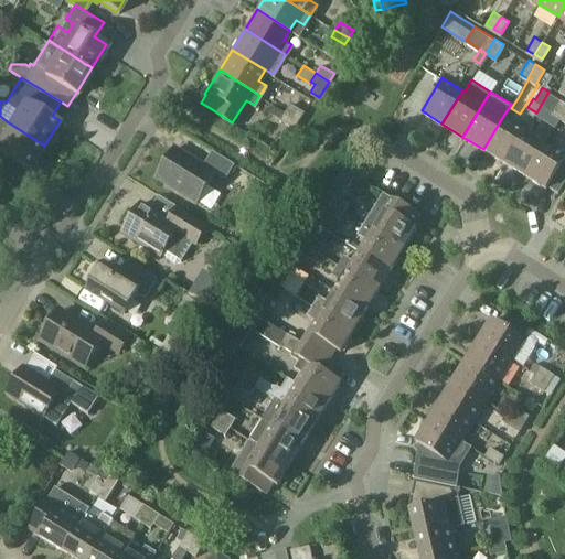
[(558,119),(560,118),(564,108),(564,101),(561,99),(551,114),(558,119)]
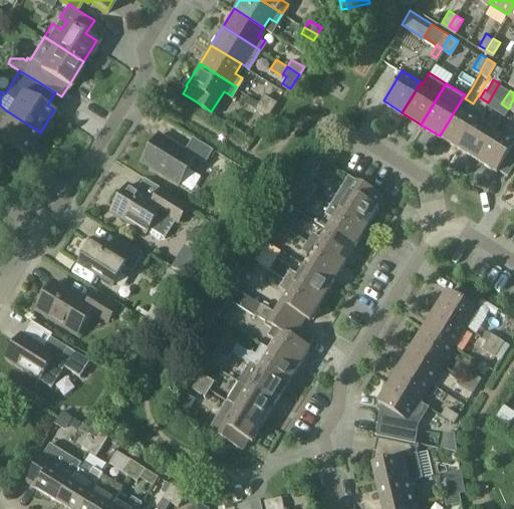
[(259,100),(271,108),(275,101),(263,94),(259,100)]
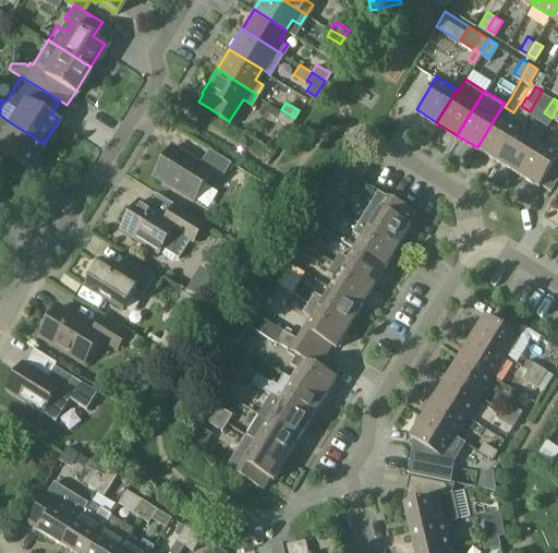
[(290,125),(294,118),(281,109),(277,117),(290,125)]
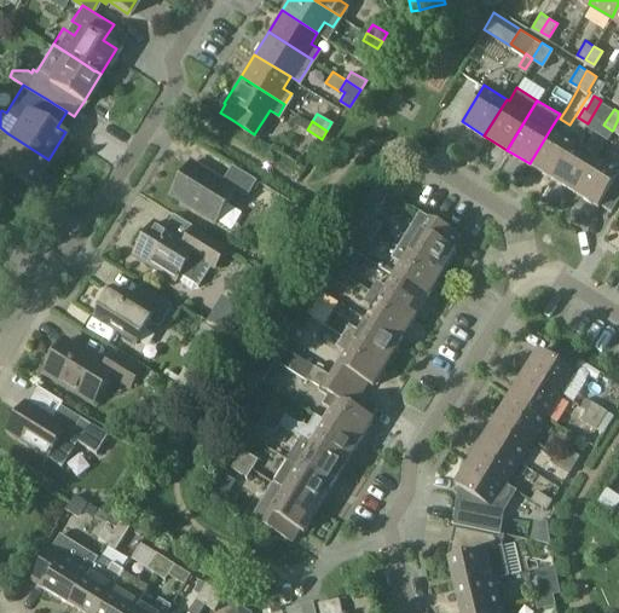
[(0,127),(0,184),(13,192),(22,177),(33,184),(48,160),(7,133),(0,127)]
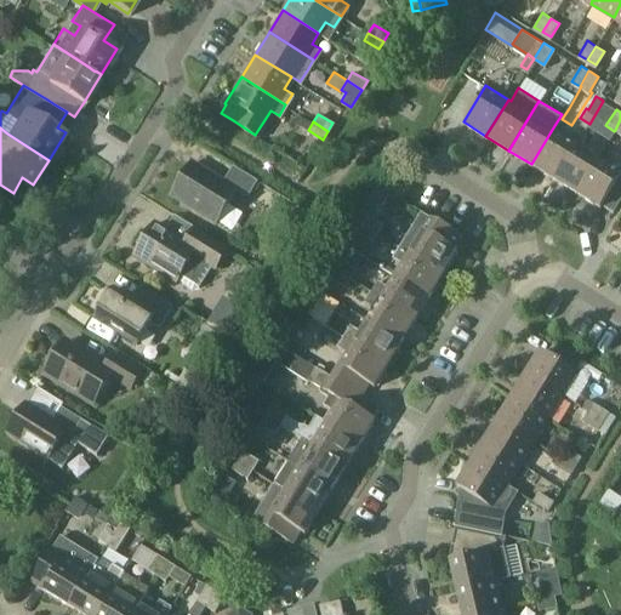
[(553,178),(576,142),(553,127),(531,164),(553,178)]
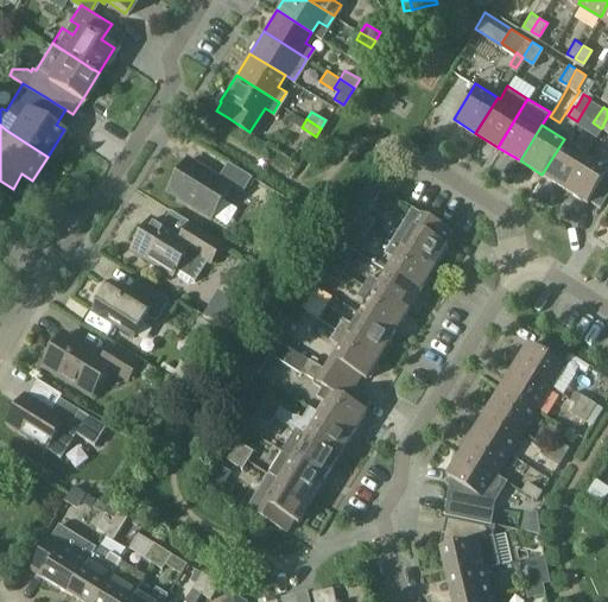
[(564,188),(587,152),(564,139),(542,175),(564,188)]
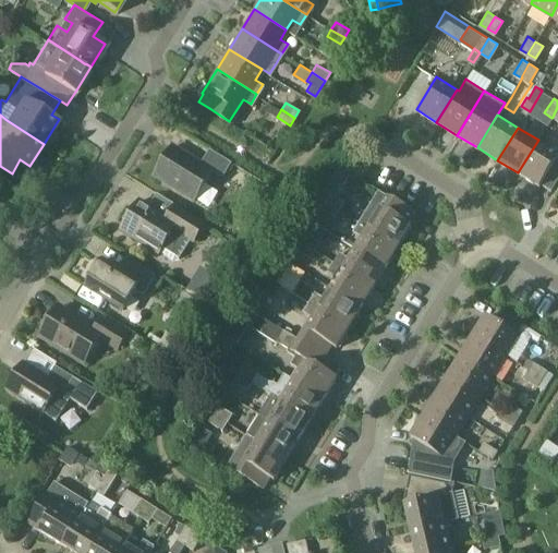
[(557,152),(538,140),(518,172),(538,185),(557,153),(557,152)]
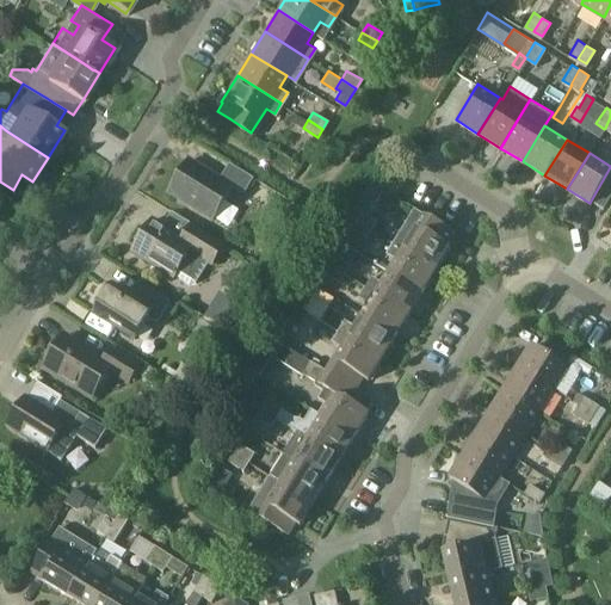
[(220,176),(189,156),(168,189),(211,216),(232,183),(244,190),(253,174),(229,160),(220,176)]
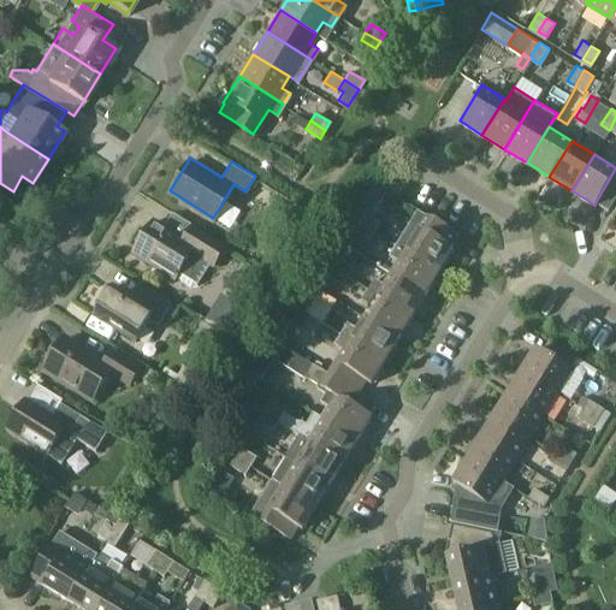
[(415,211),(395,243),(438,271),(454,247),(444,242),(451,232),(415,211)]
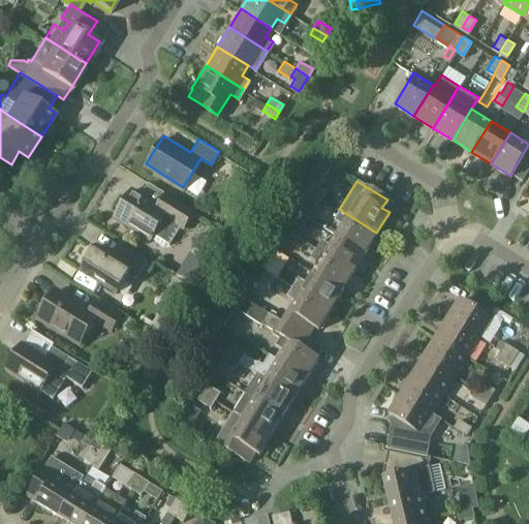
[(312,183),(308,188),(321,196),(321,197),(325,191),(312,183)]
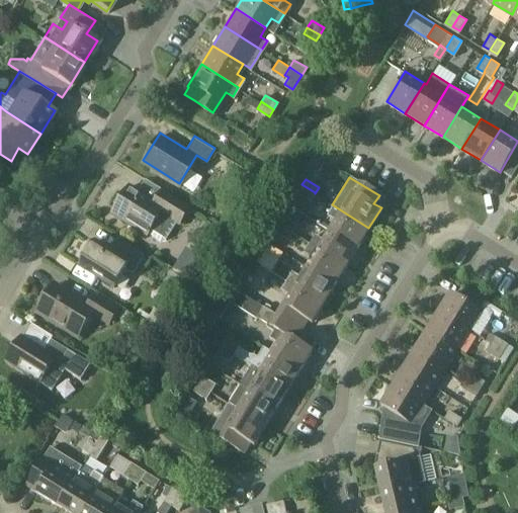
[(190,204),(161,186),(153,198),(128,183),(110,212),(145,234),(148,229),(160,237),(166,236),(177,219),(180,221),(190,204)]
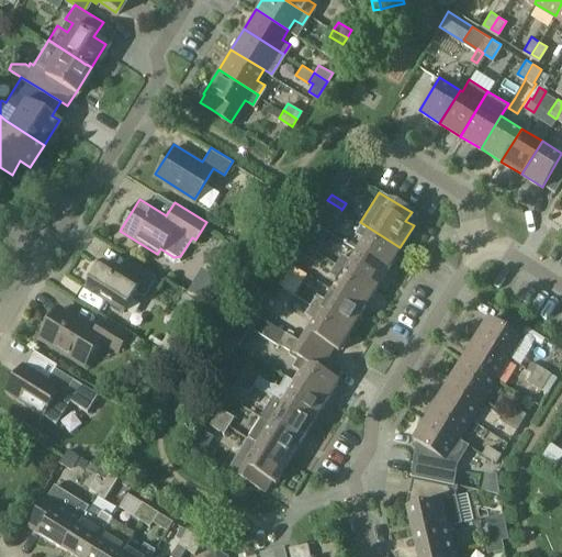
[(336,218),(341,209),(327,200),(322,209),(336,218)]
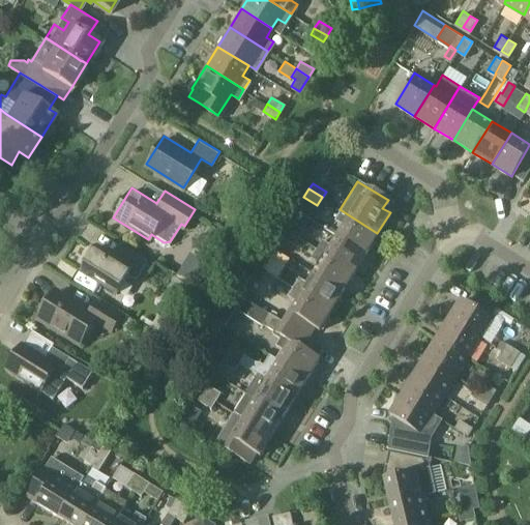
[(365,252),(377,233),(340,209),(334,219),(341,223),(335,233),(365,252)]
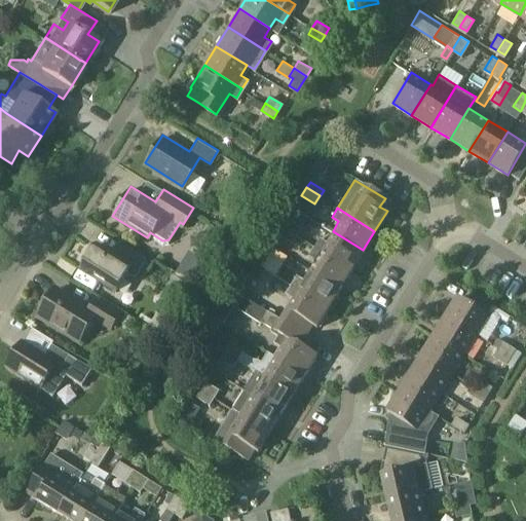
[(300,226),(287,218),(283,226),(295,233),(300,226)]
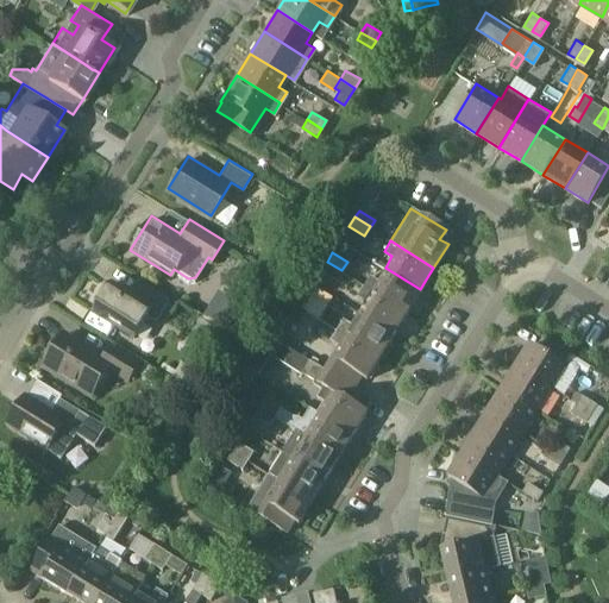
[(337,278),(341,270),(327,262),(321,270),(337,278)]
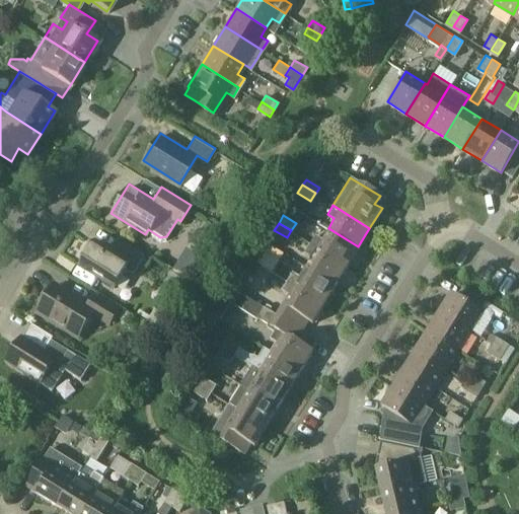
[(346,266),(358,246),(328,228),(322,237),(315,232),(309,242),(346,266)]
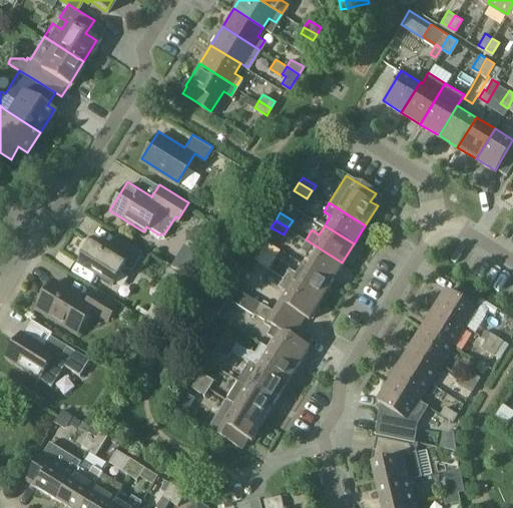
[(142,249),(114,232),(108,243),(94,234),(77,262),(111,284),(124,262),(132,267),(142,249)]
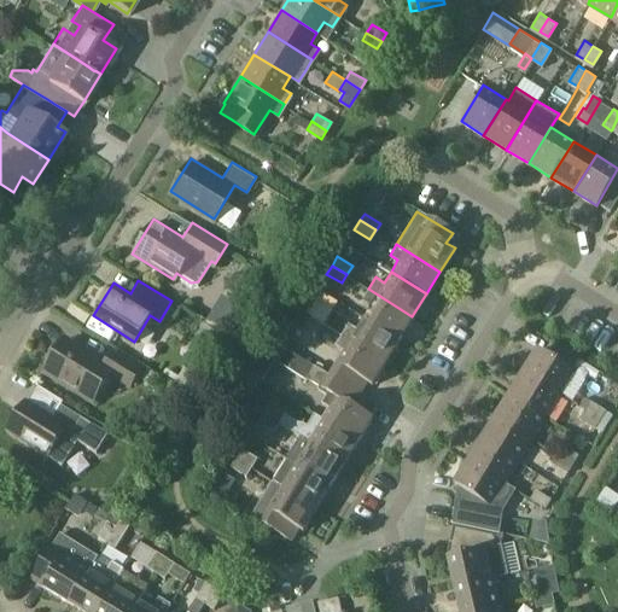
[(398,338),(412,316),(368,289),(361,298),(371,304),(363,315),(398,338)]
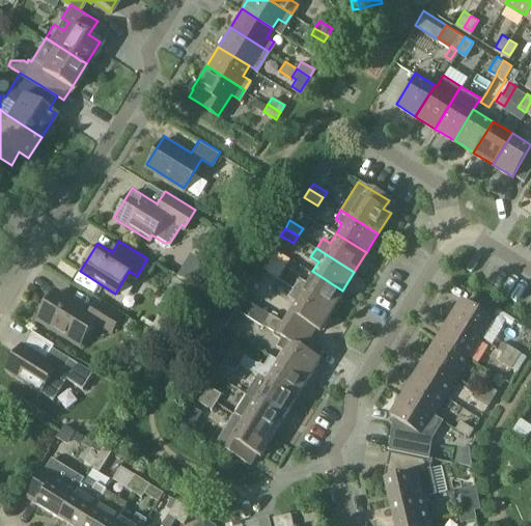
[(191,250),(177,272),(191,281),(194,276),(205,258),(191,250)]
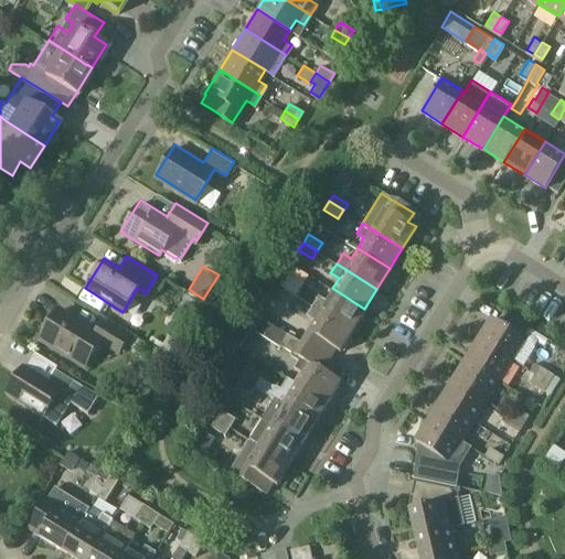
[(298,294),(304,287),(284,275),(278,282),(298,294)]
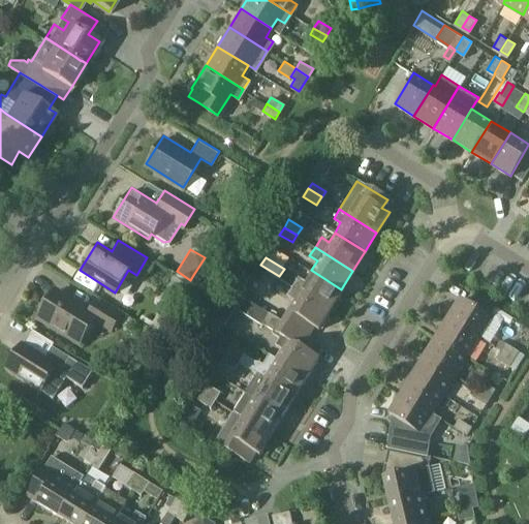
[(330,309),(341,289),(311,270),(305,280),(298,275),(291,284),(330,309)]
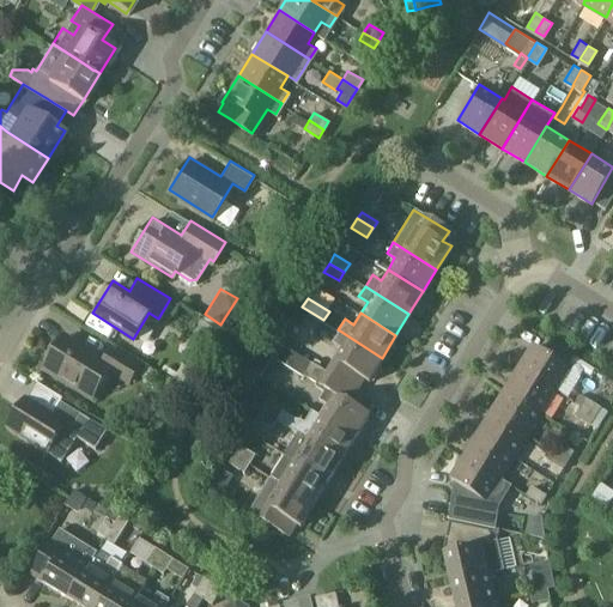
[(368,380),(382,358),(338,329),(331,340),(339,346),(325,369),(356,387),(356,388),(363,376),(368,380)]
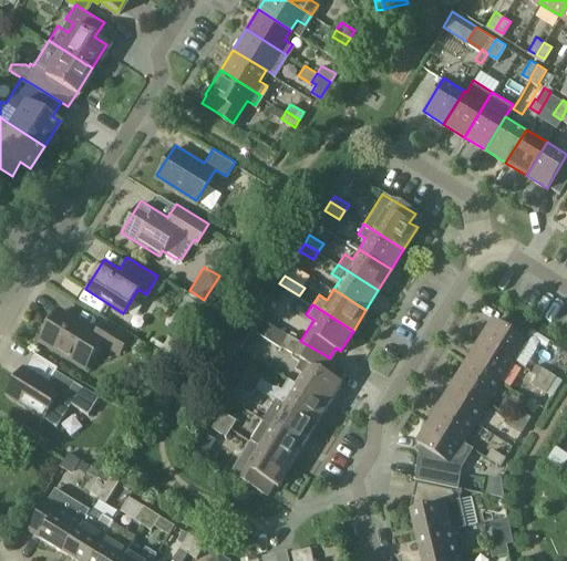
[(95,330),(59,308),(40,338),(84,365),(101,340),(120,352),(130,335),(103,318),(95,330)]
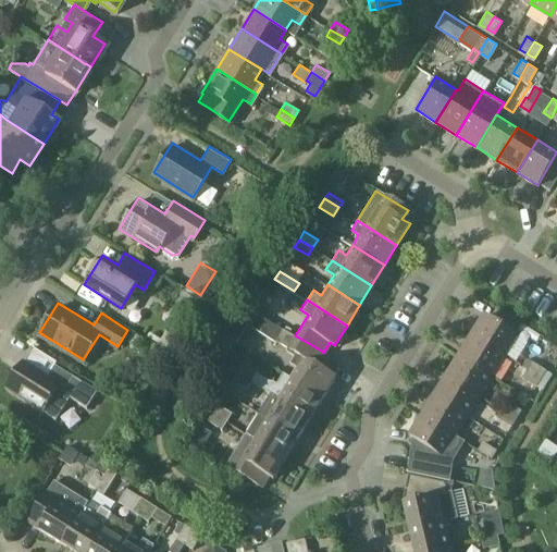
[(289,376),(321,395),(334,375),(317,364),(323,352),(254,309),(246,321),(293,351),(286,362),(295,367),(289,376)]
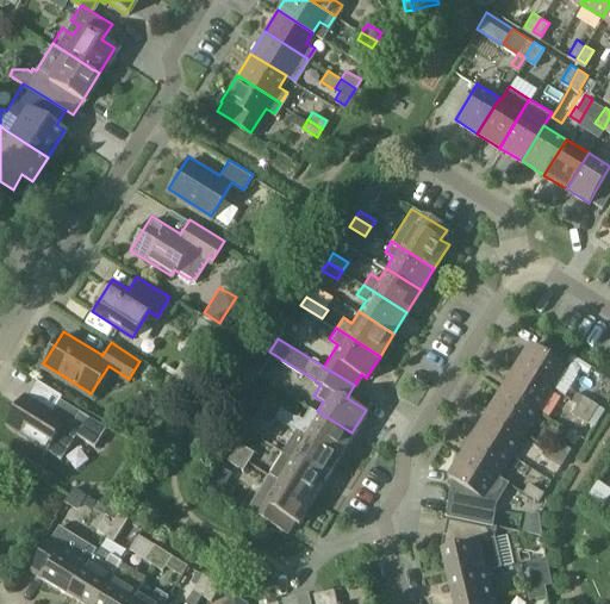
[(516,363),(552,385),(565,362),(530,341),(516,363)]
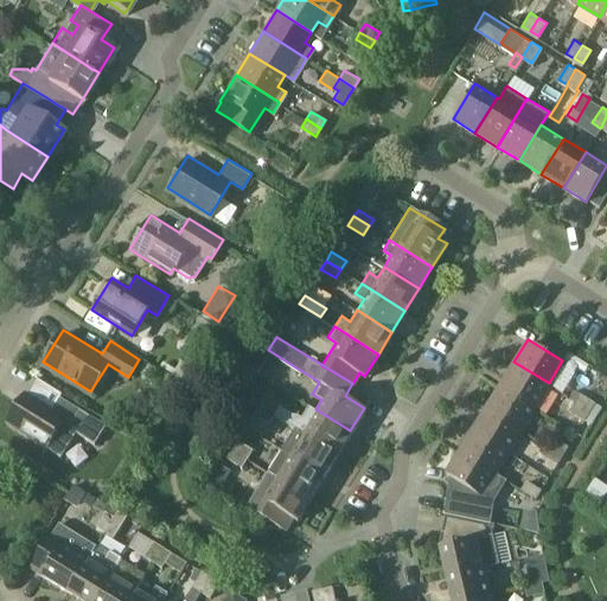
[(535,406),(549,383),(513,362),(500,384),(535,406)]
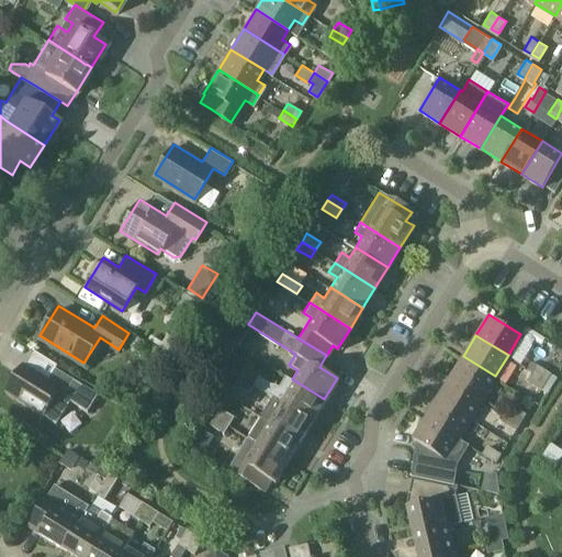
[(483,396),(495,376),(463,356),(451,376),(483,396)]
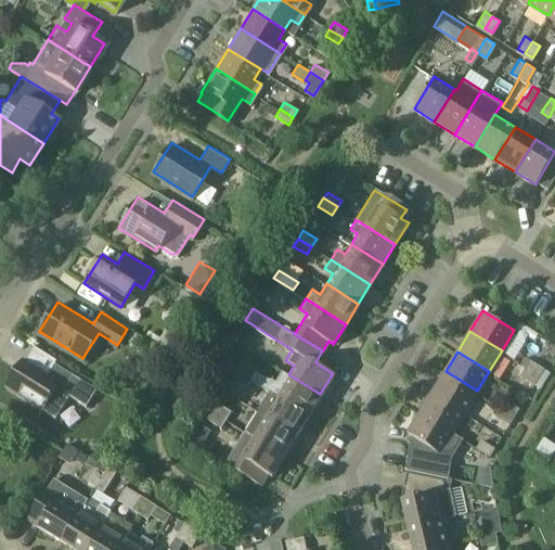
[(48,373),(23,358),(4,385),(41,408),(59,380),(77,392),(85,378),(56,360),(48,373)]
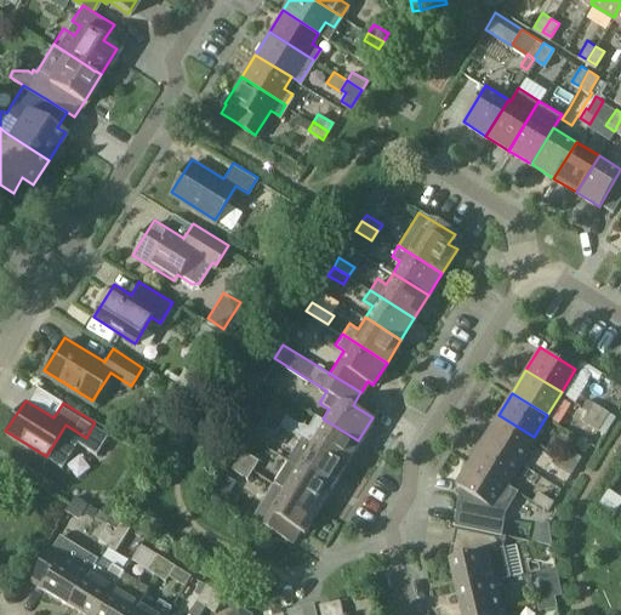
[(590,409),(605,419),(610,410),(594,400),(590,409)]
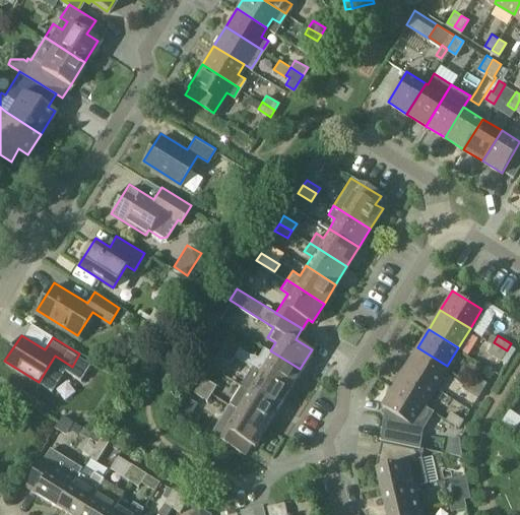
[(300,369),(270,350),(263,345),(257,356),(255,353),(250,355),(225,339),(222,345),(236,353),(251,364),(288,387),(300,369)]
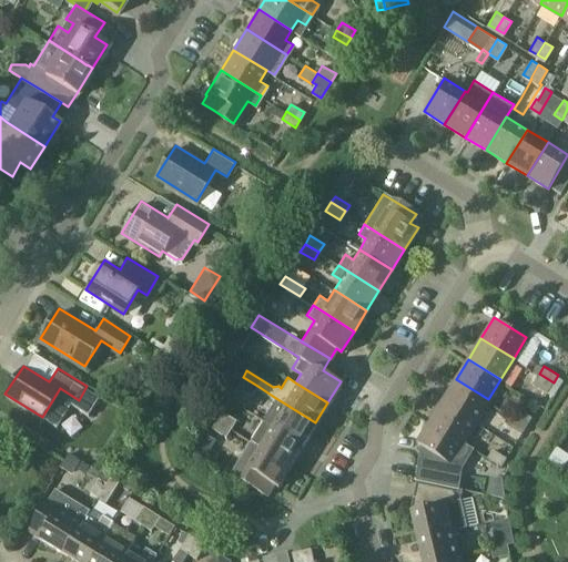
[(548,390),(554,382),(539,374),(534,381),(548,390)]
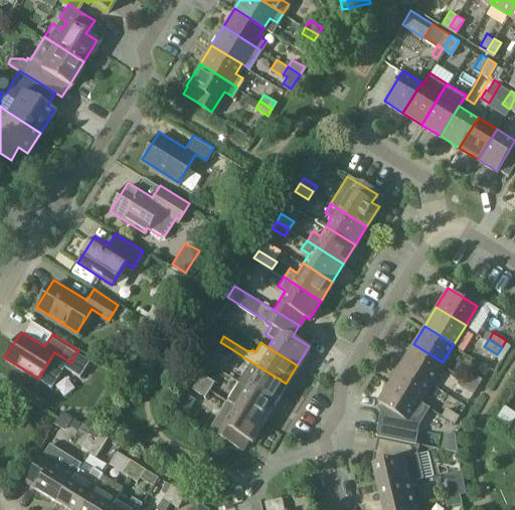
[(230,355),(233,350),(220,342),(217,348),(230,355)]
